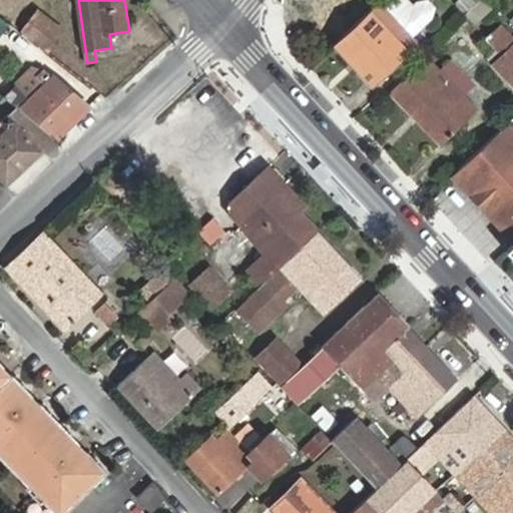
[(354,66),(373,87),(417,44),(412,39),(432,21),(434,6),(428,0),(424,0),(417,1),(412,6),(406,0),(383,0),(334,46),(354,66)]
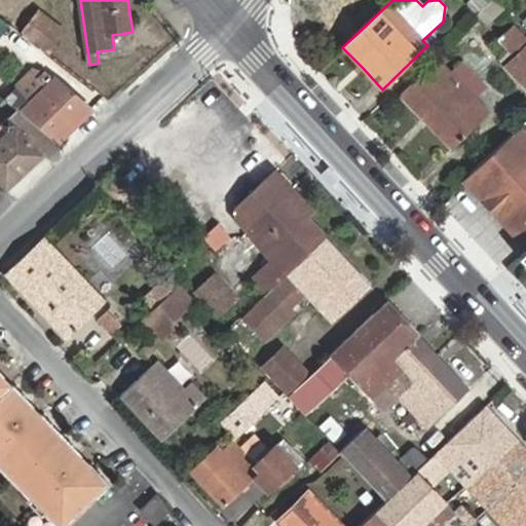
[(480,12),(492,0),(472,0),(470,2),(480,12)]
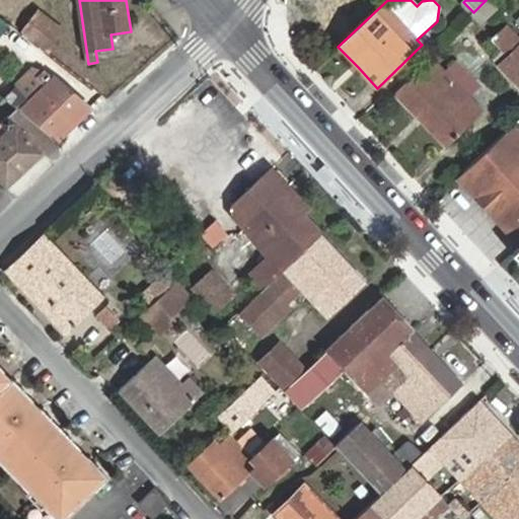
[(48,55),(64,34),(40,15),(24,35),(48,55)]
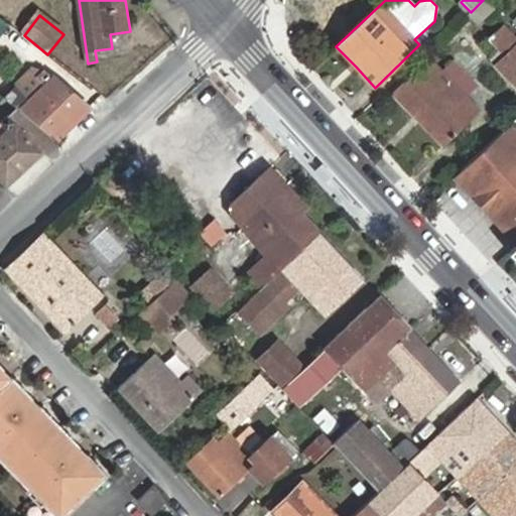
[(491,39),(504,26),(499,20),(486,33),(491,39)]
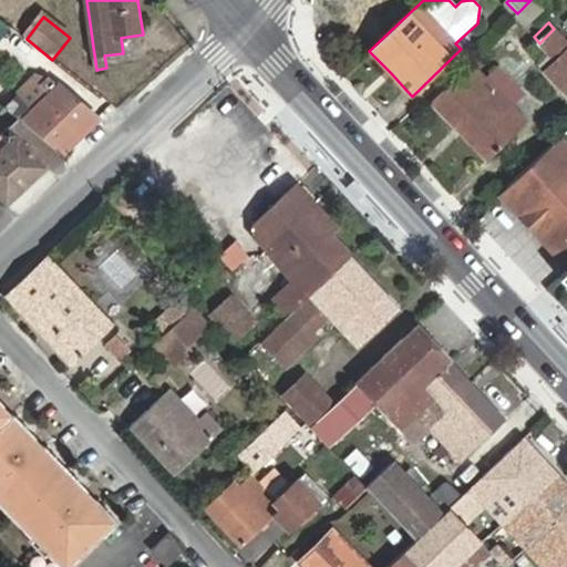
[(0,65),(19,44),(0,29),(0,65)]
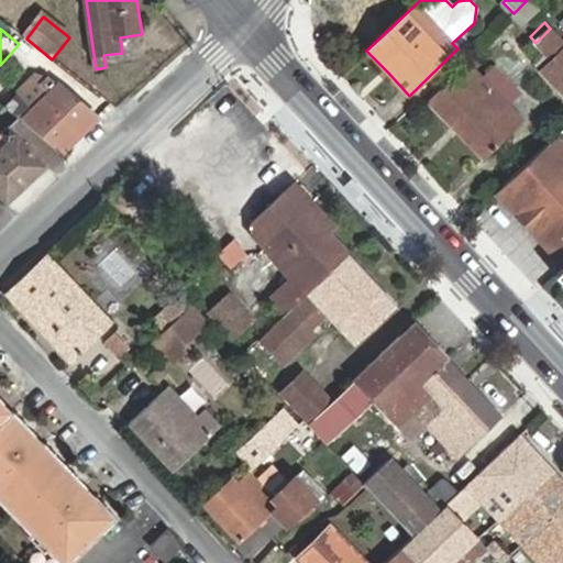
[(562,42),(550,29),(536,43),(552,59),(542,70),(562,91),(562,42)]
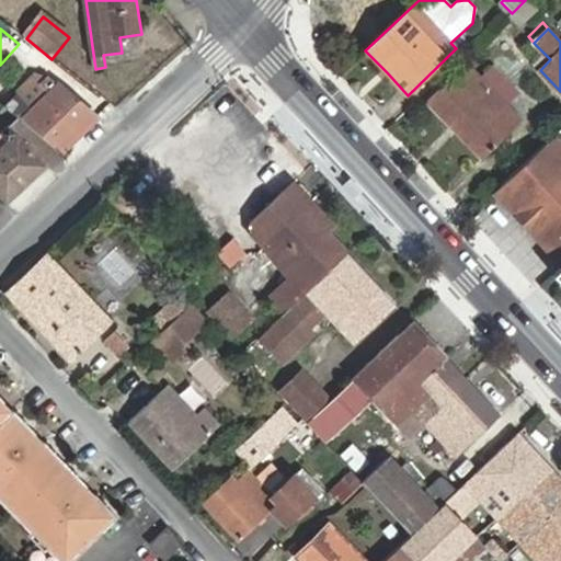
[(427,101),(449,123),(490,84),(468,63),(427,101)]
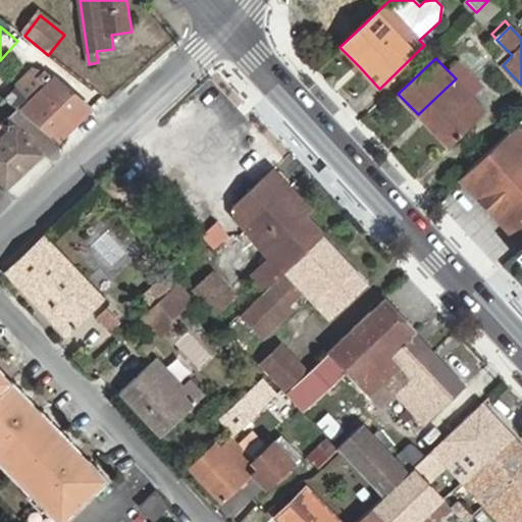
[(17,107),(19,105),(59,137),(90,107),(46,69),(22,93),(16,88),(7,98),(17,107)]
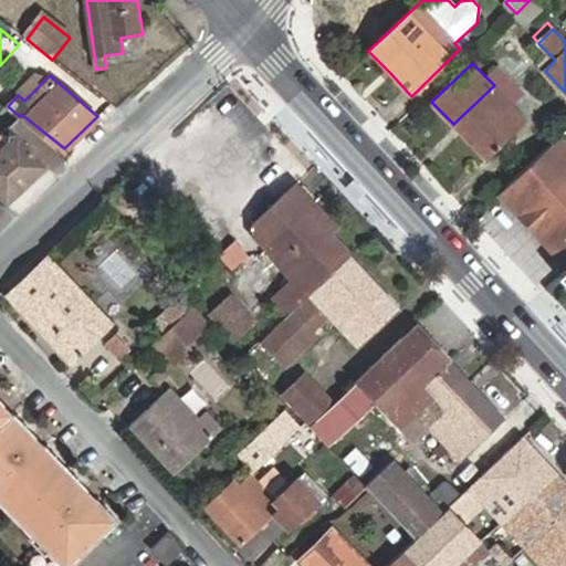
[(494,85),(453,124),(471,143),(488,160),(528,122),(494,85)]
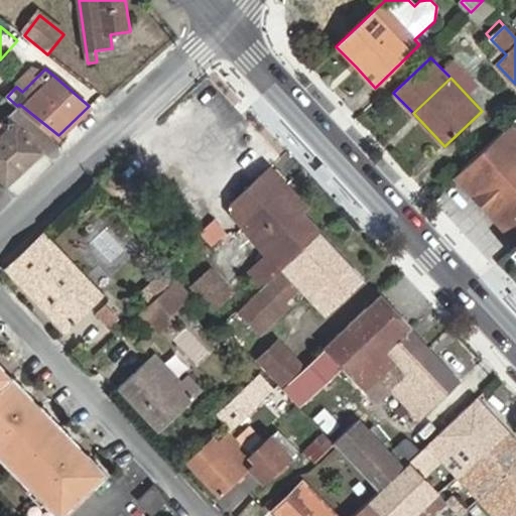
[(41,151),(56,137),(17,106),(0,121),(0,177),(6,184),(41,152),(41,151)]
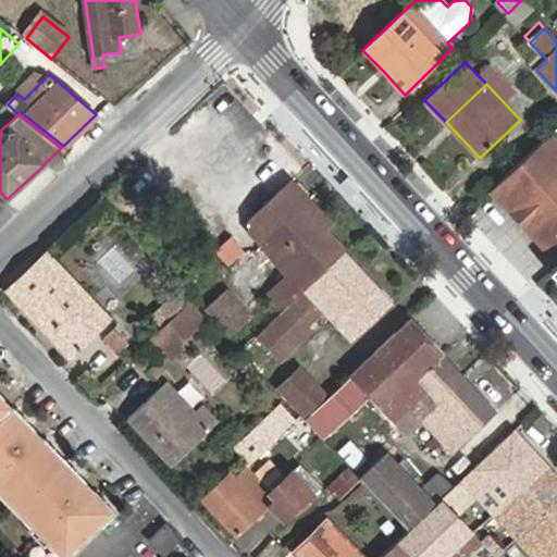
[(556,130),(490,194),(518,223),(545,254),(556,242),(556,130)]
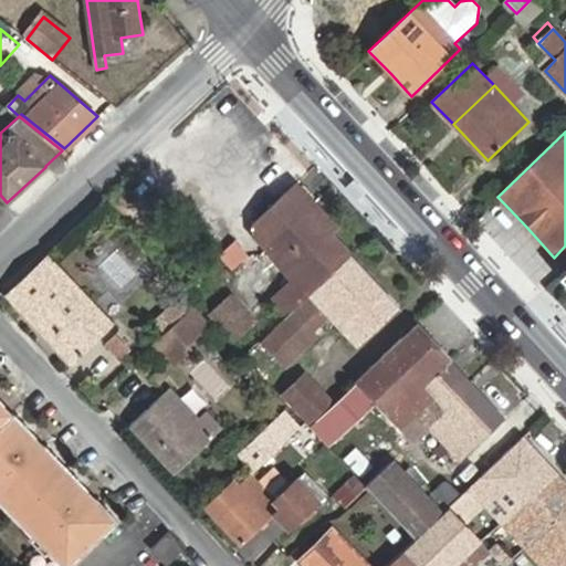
[(306,208),(289,189),(252,224),(254,227),(252,229),(285,264),(283,266),(294,278),(271,300),(285,316),(350,255),(328,231),(334,227),(326,218),(318,210),(313,216),(306,208)]
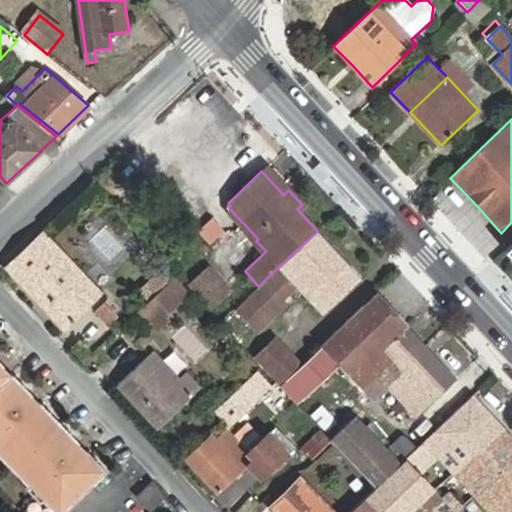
[(282,183),(277,188),(283,195),(288,190),(282,183)]
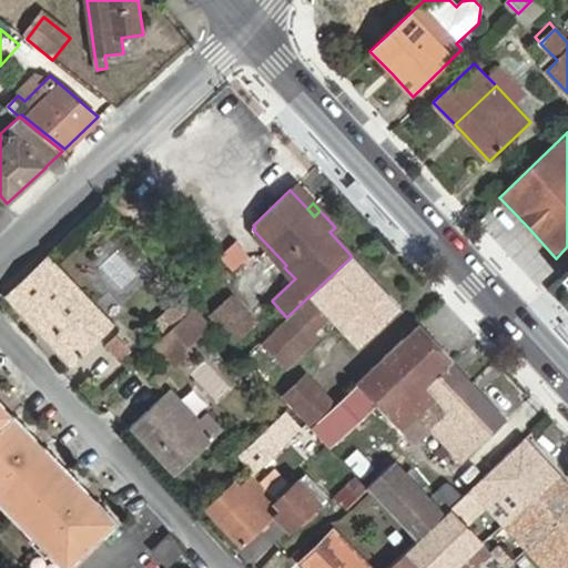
[(567,246),(556,259),(566,270),(567,267),(567,246)]
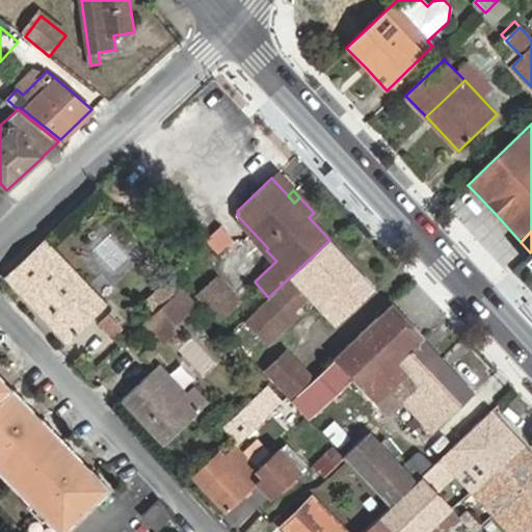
[(44,239),(6,275),(47,318),(84,282),(44,239)]
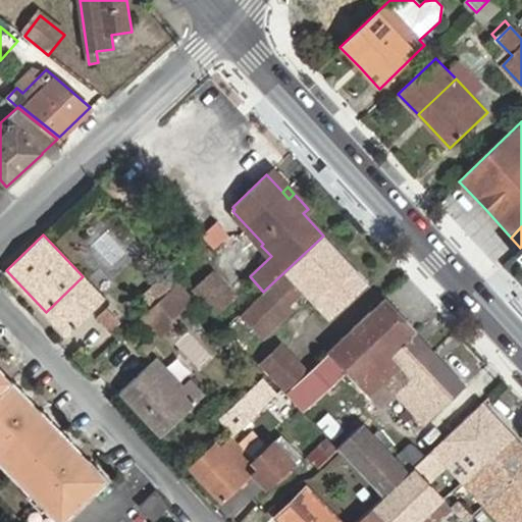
[(323,236),(263,292),(240,313),(259,333),(292,306),(285,300),(301,286),(329,317),(367,280),(344,258),(323,236)]
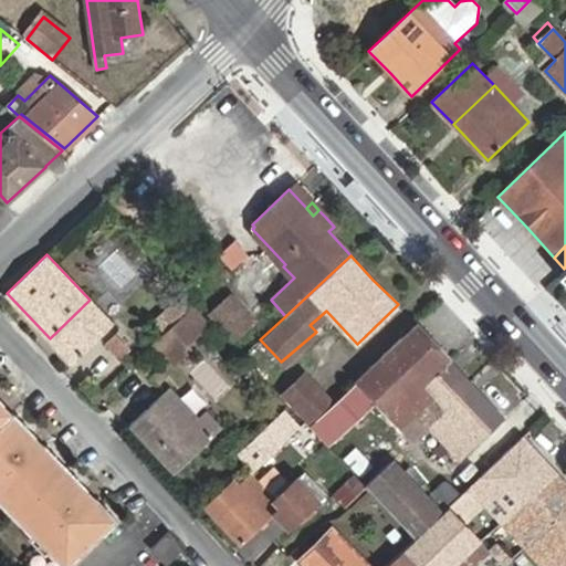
[(565,291),(565,266),(564,269),(554,279),(565,291)]
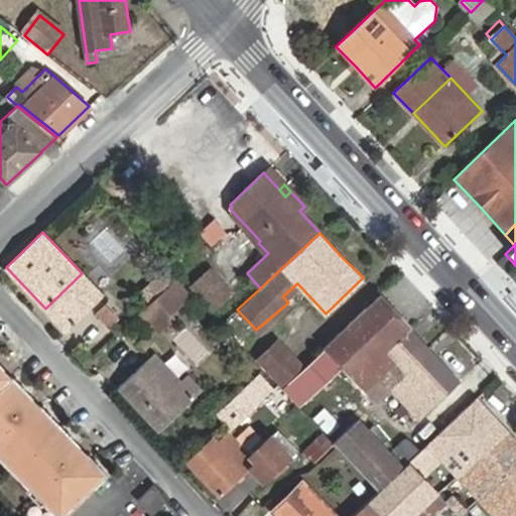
[(231,288),(211,267),(191,285),(213,306),(231,288)]
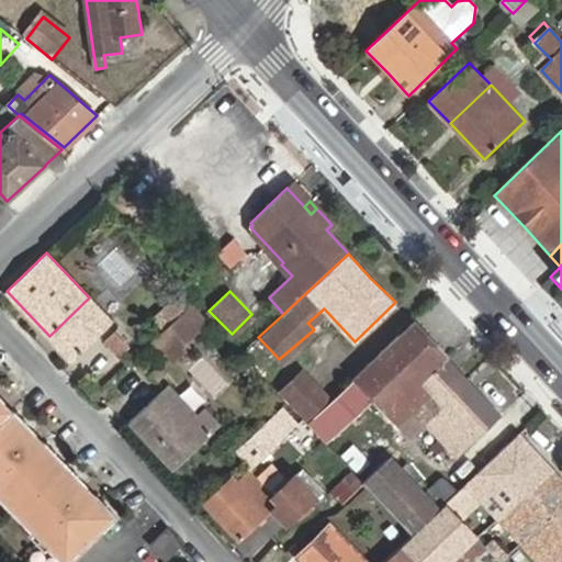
[(89,298),(49,336),(71,359),(111,322),(89,298)]
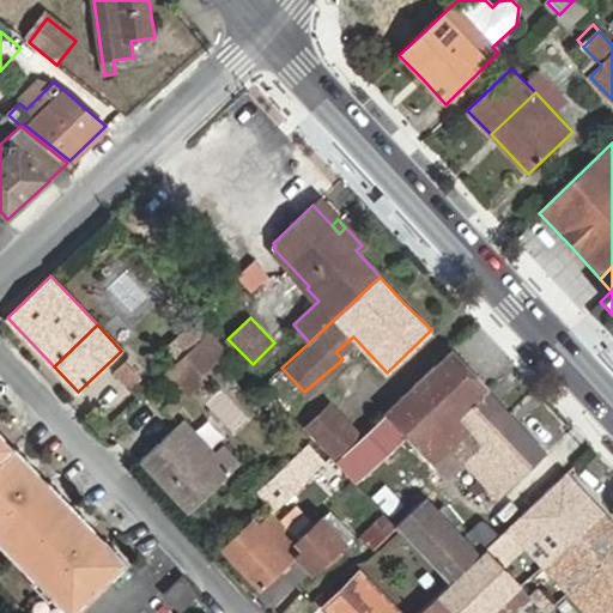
[(223,351),(208,333),(193,346),(175,363),(165,372),(186,395),(200,382),(195,376),(223,351)]
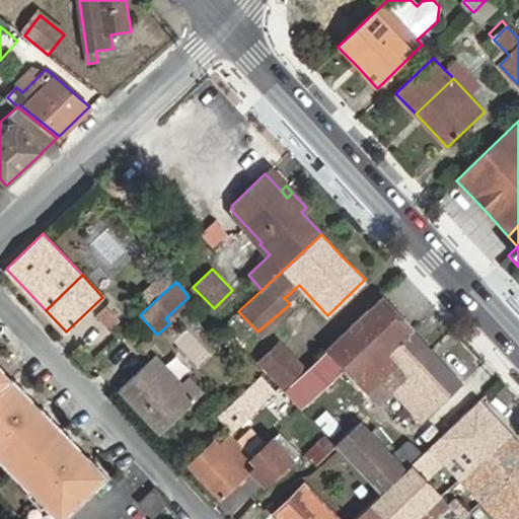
[(148,307),(163,293),(154,283),(139,297),(148,307)]
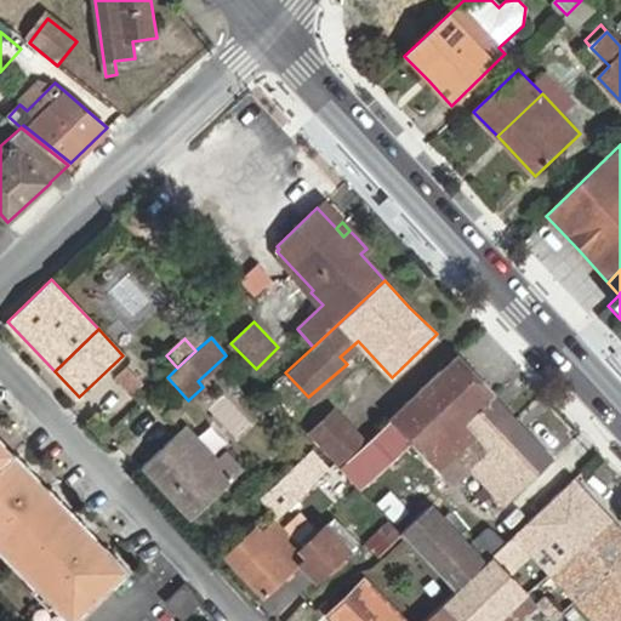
[(456,357),(392,419),(434,463),(451,446),(466,462),(503,503),(552,456),(541,444),(539,444),(523,427),(508,411),(478,379),(456,357)]
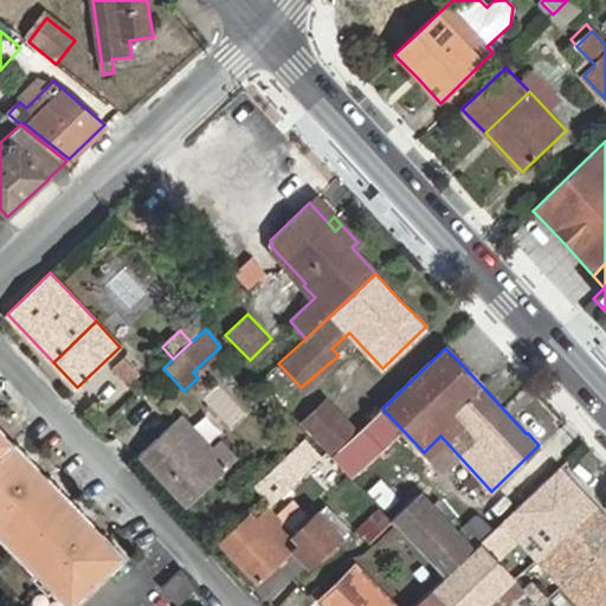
[(354,426),(329,400),(308,418),(333,444),(354,426)]
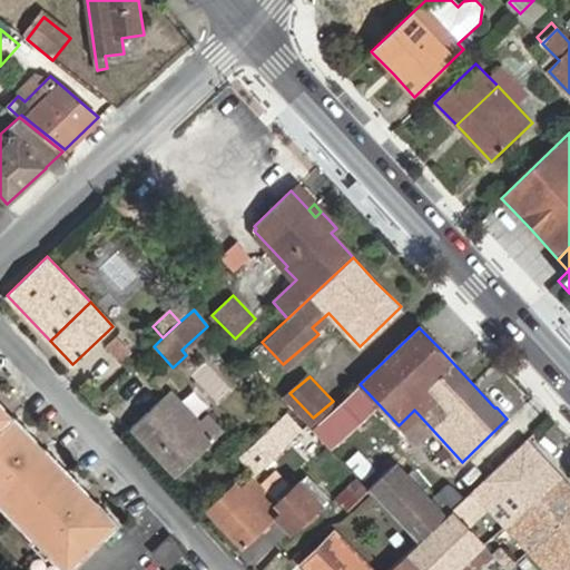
[(214,438),(199,423),(169,392),(130,429),(175,475),(214,438)]
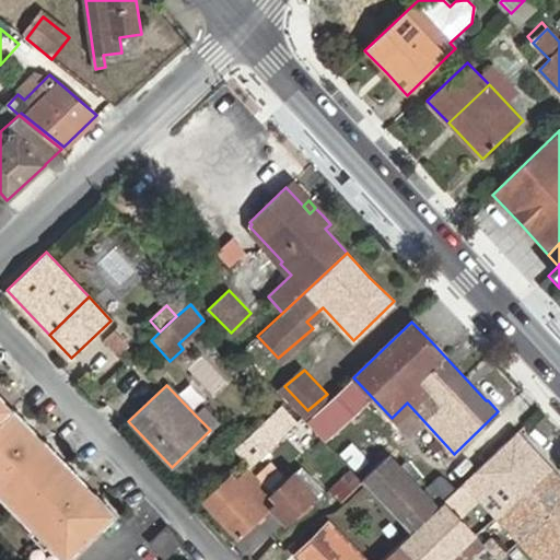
[(0,479),(1,481),(0,482),(0,493),(30,525),(36,518),(53,536),(46,543),(62,559),(114,511),(0,393),(0,479)]
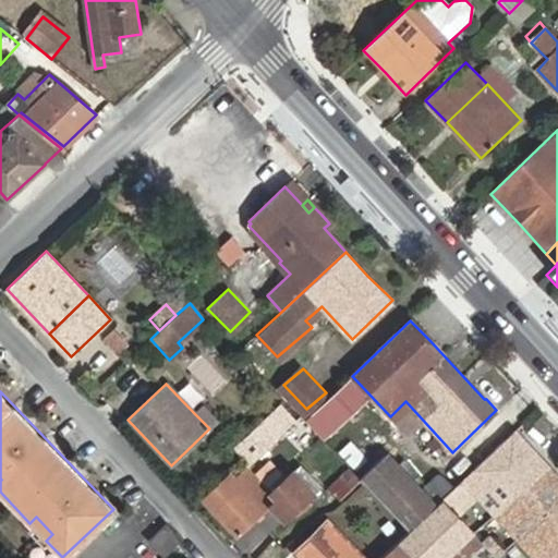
[(404,428),(419,415),(405,401),(390,416),(404,428)]
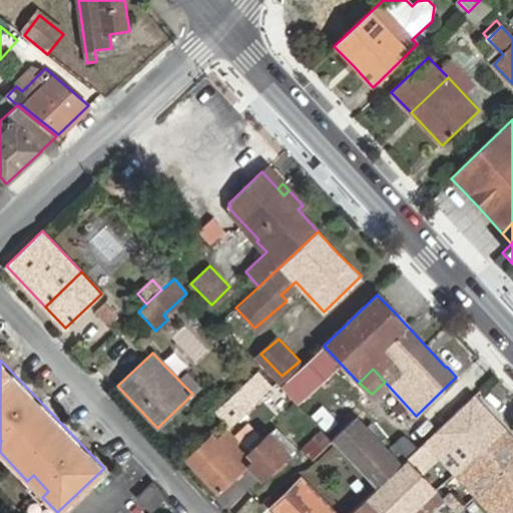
[(188,372),(179,381),(192,394),(201,385),(188,372)]
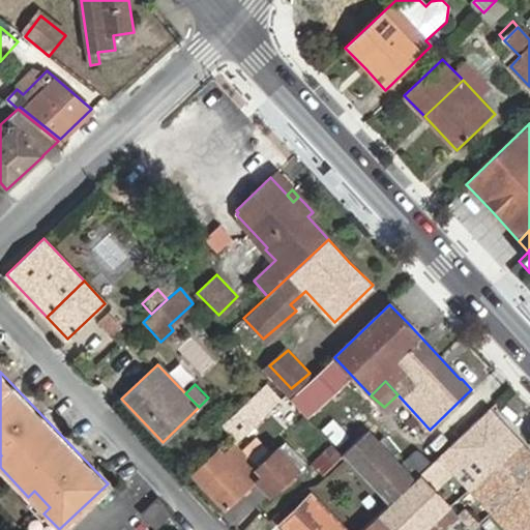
[(239,438),(264,415),(248,400),(225,422),(239,438)]
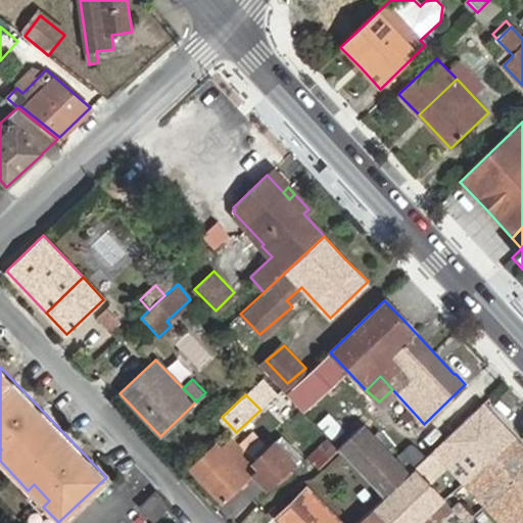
[(522,447),(483,405),(426,458),(419,464),(429,476),(446,462),(457,450),(493,492),(511,477),(522,490),(522,447)]
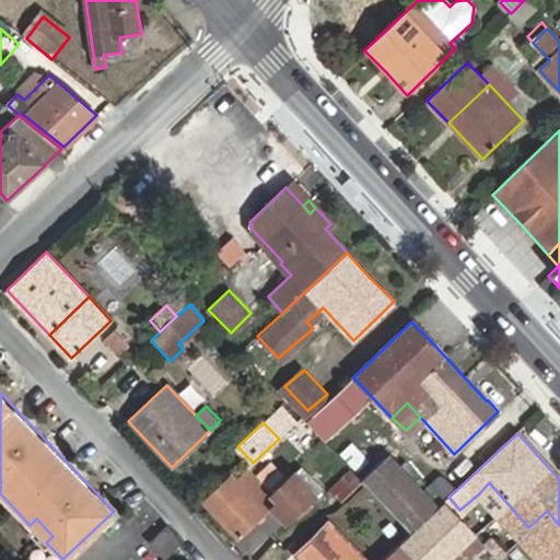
[(413,531),(448,497),(456,490),(441,473),(423,489),(389,453),(363,476),(368,481),(413,531)]
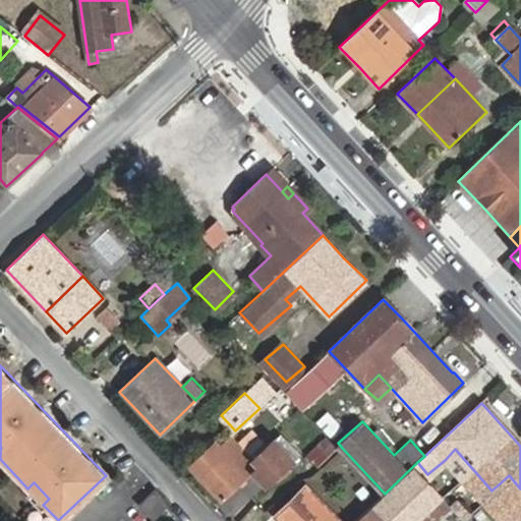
[(342,448),(338,443),(328,433),(312,448),(327,463),(342,448)]
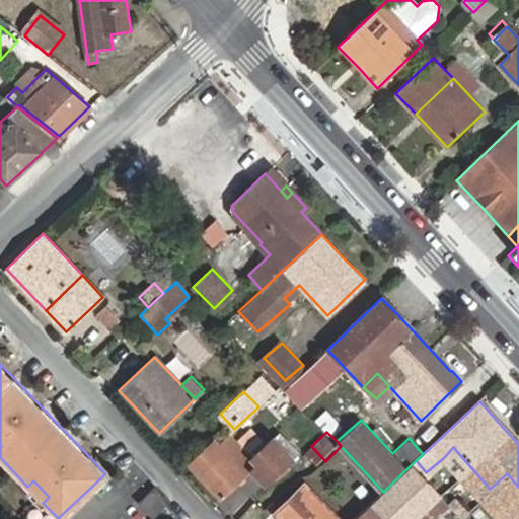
[(213,439),(188,462),(221,499),(251,469),(256,463),(250,457),(229,434),(218,444),(213,439)]
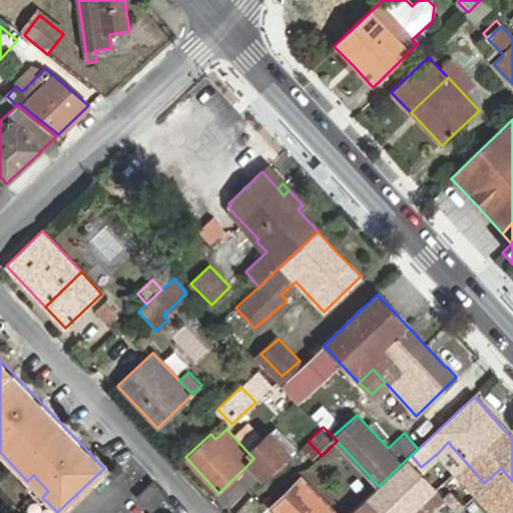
[(288,454),(269,433),(247,452),(253,458),(248,464),(262,478),(288,454)]
